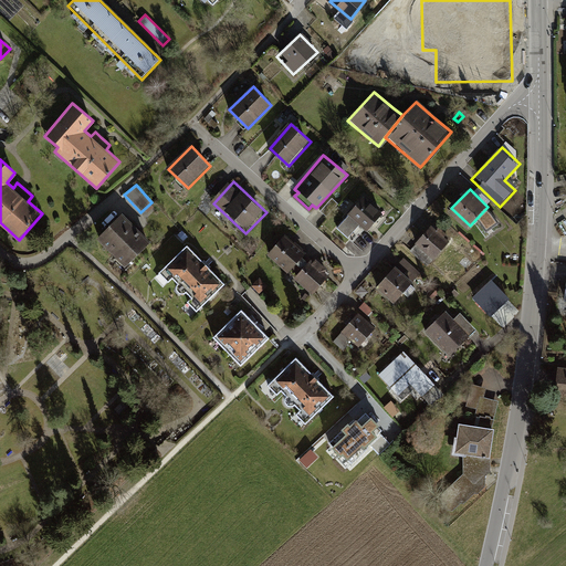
[(385,212),(363,195),(335,228),(350,242),(363,230),(366,233),(385,212)]
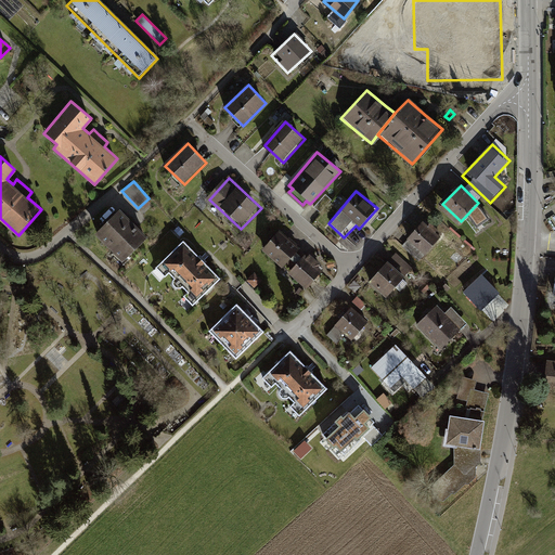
[(330,199),(323,194),(311,207),(319,214),(330,199)]
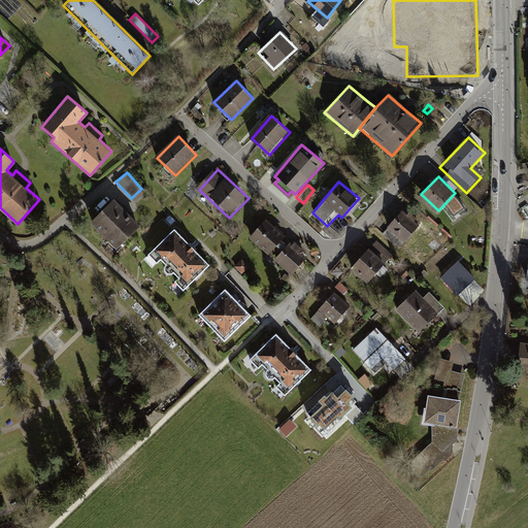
[(145,229),(117,199),(93,222),(123,252),(145,229)]
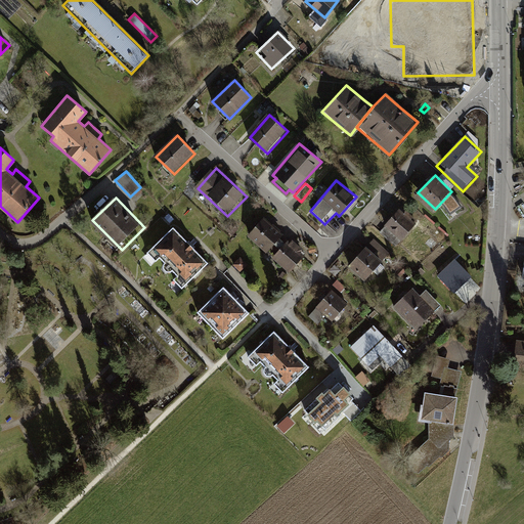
[(400,211),(383,230),(402,248),(419,228),(400,211)]
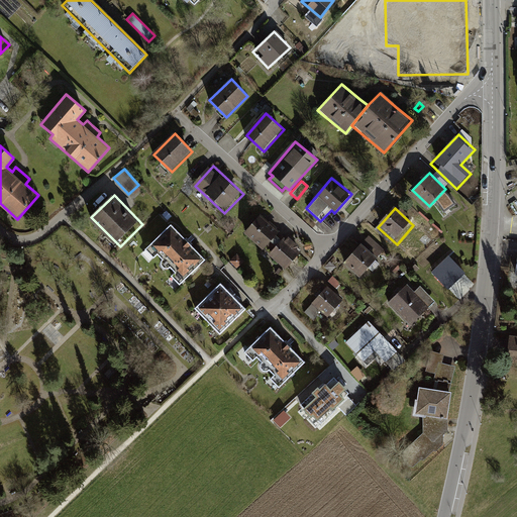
[(278,232),(261,217),(246,233),(264,248),(265,247),(271,252),(282,240),(276,234),(278,232)]
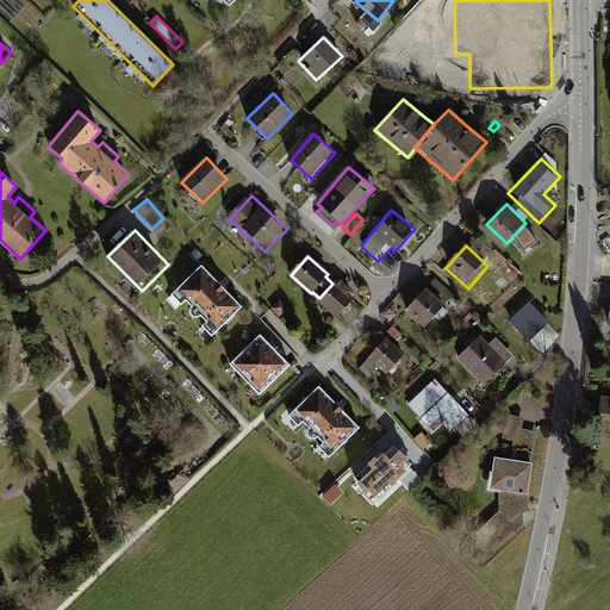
[(222,286),(201,266),(170,298),(211,338),(242,307),(222,286)]
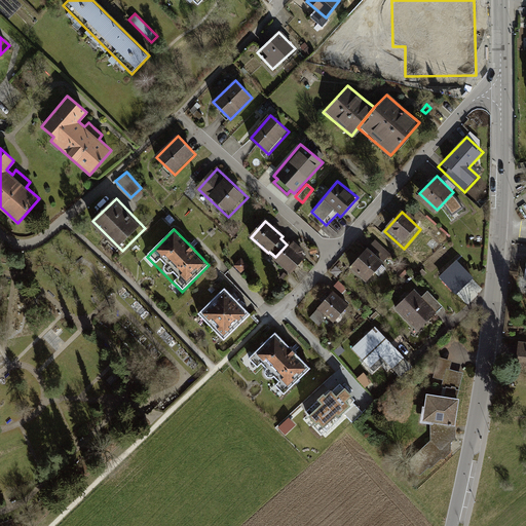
[(289,242),(287,245),(275,257),(274,258),(291,272),(304,258),(299,254),(302,250),(293,241),(291,245),(289,242)]
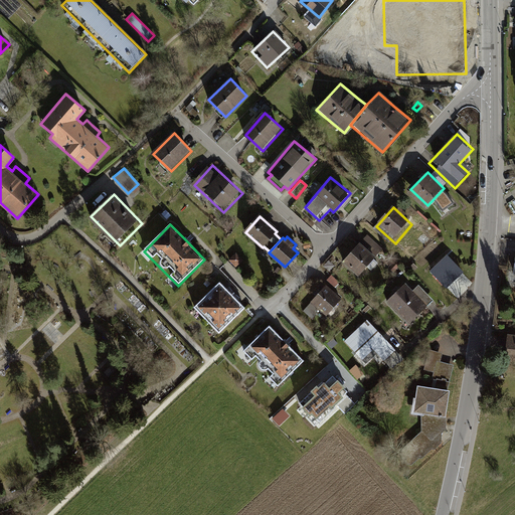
[(377,256),(362,242),(343,263),(358,277),(377,256)]
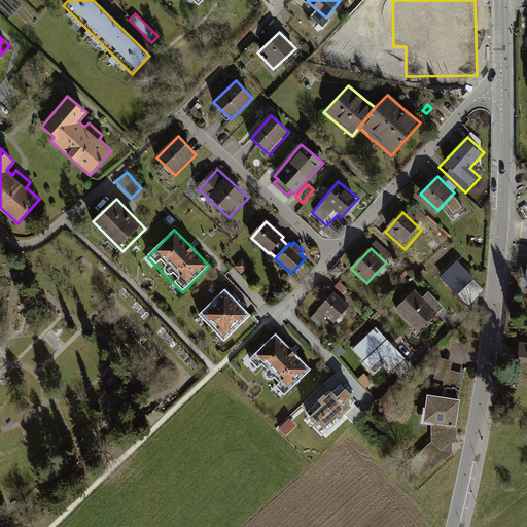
[(242,259),(234,268),(242,275),(250,267),(242,259)]
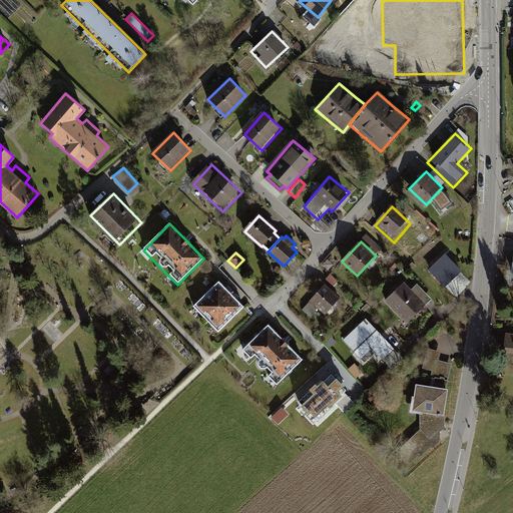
[(445,253),(428,270),(445,288),(462,271),(445,253)]
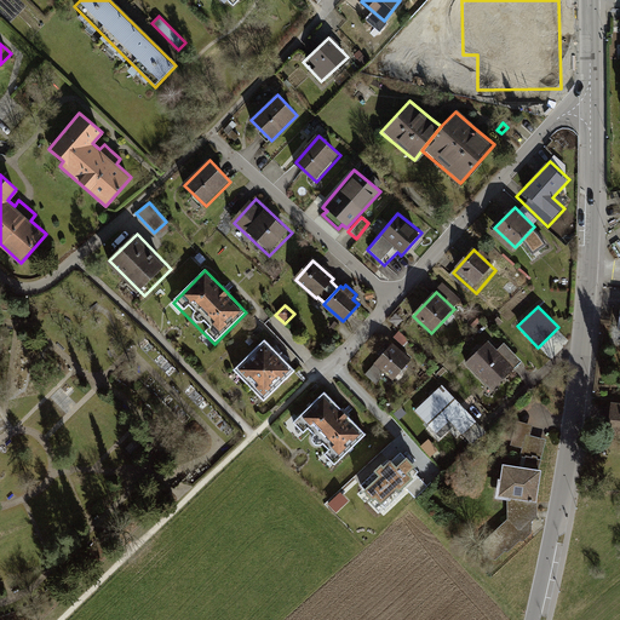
[(516,372),(489,340),(466,360),(493,391),(516,372)]
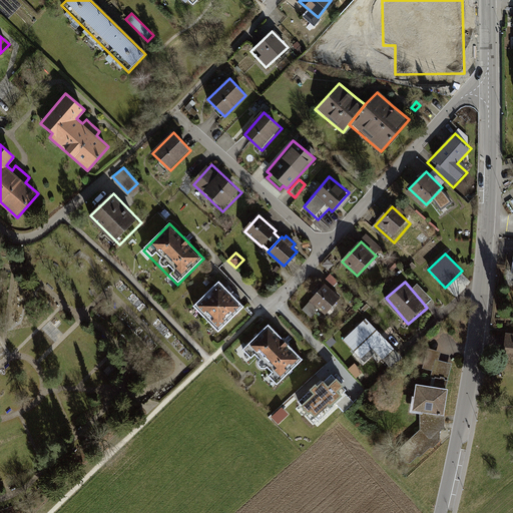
[(221,283),(195,308),(220,333),(245,308),(232,295),(221,283)]
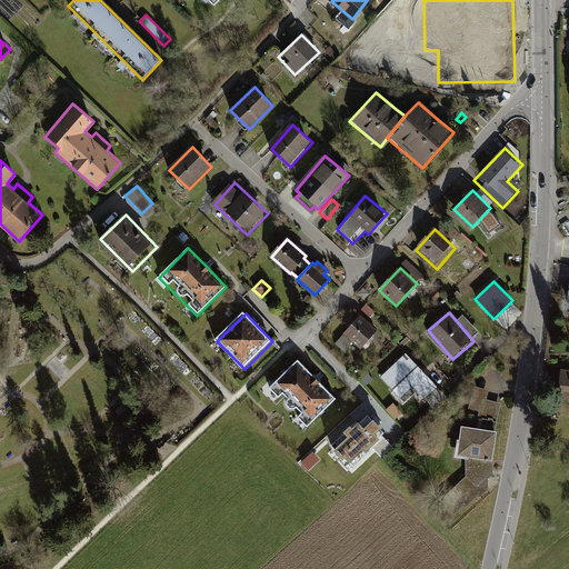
[(377,332),(361,315),(343,331),(359,349),(377,332)]
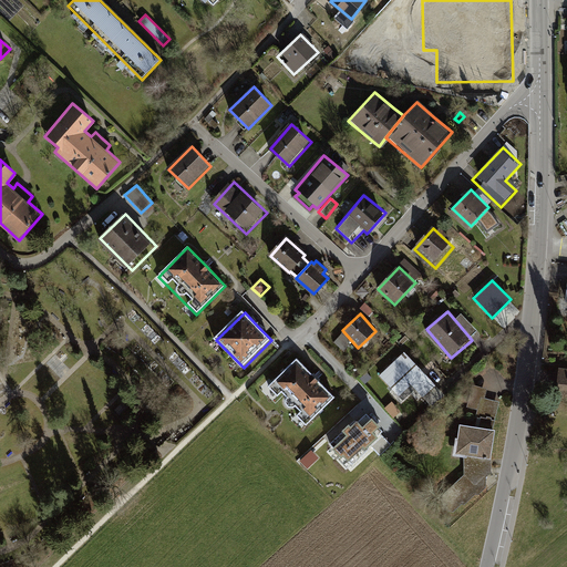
[(430,382),(405,353),(378,377),(402,405),(430,382)]
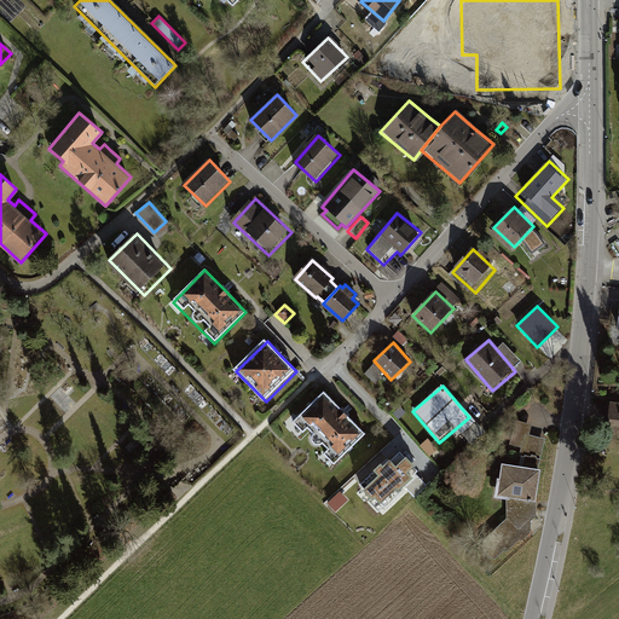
[(366,434),(325,392),(295,421),(336,463),(366,434)]
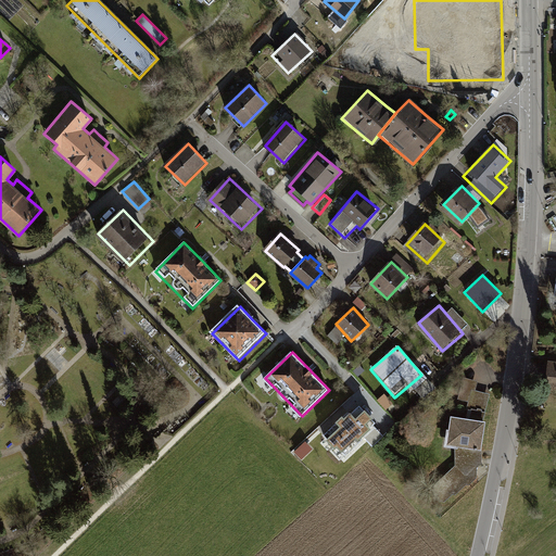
[(555,362),(550,362),(545,397),(555,397),(555,362)]
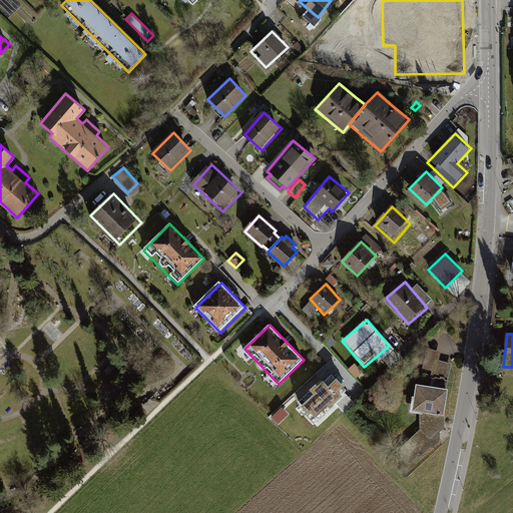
[(424,368),(433,370),(437,354),(428,352),(424,368)]
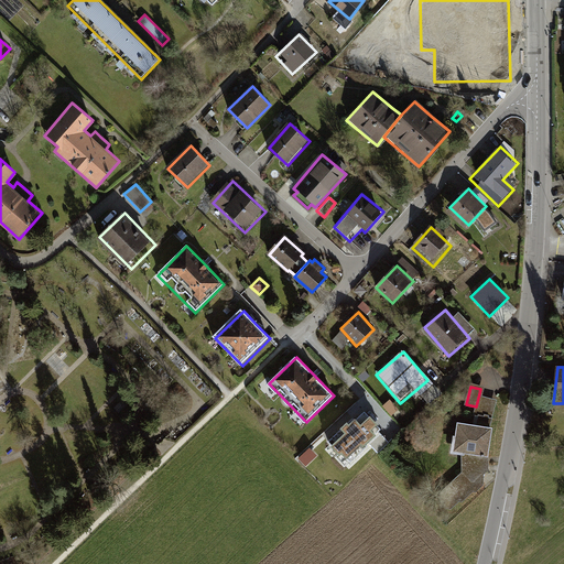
[(477,426),(458,424),(455,451),(463,452),(463,473),(441,494),(441,506),(451,508),(459,500),(462,500),(473,490),(476,490),(483,484),(483,474),(485,472),(485,453),(488,430),(495,403),(486,401),(481,416),(479,416),(477,426)]
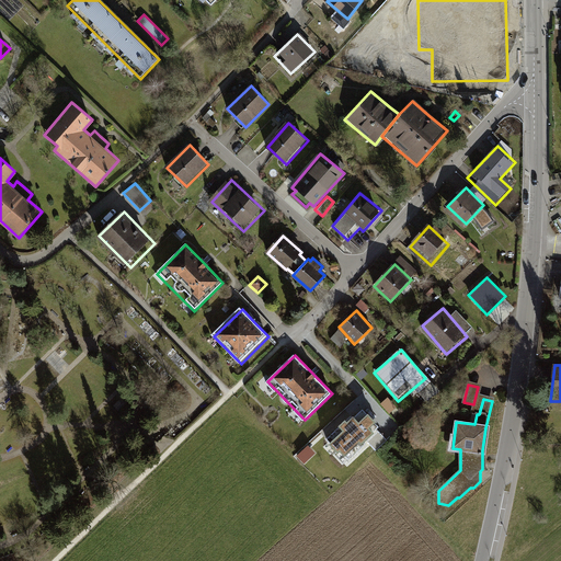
[(367,444),(346,421),(323,443),(345,466),(367,444)]
